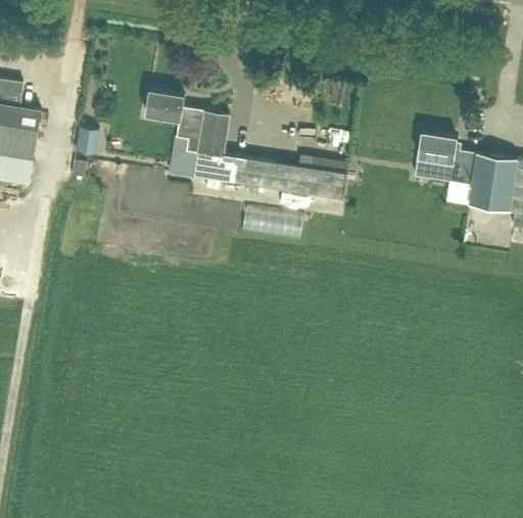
[(0,178),(30,184),(41,112),(19,109),(24,85),(0,81),(0,178)]
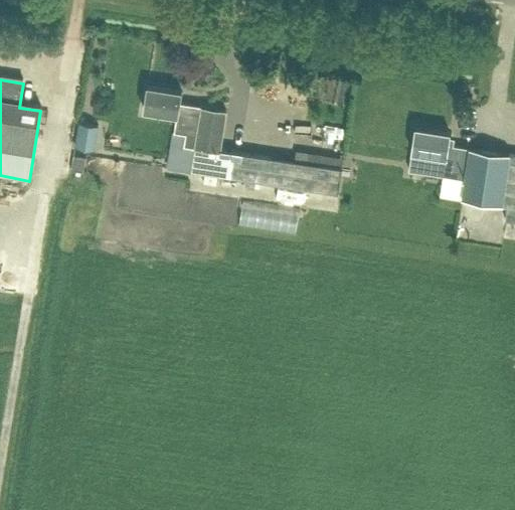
[(184,150),(195,152),(220,156),(220,153),(226,115),(180,108),(182,96),(148,91),(144,114),(178,120),(176,136),(186,137),(184,150)]
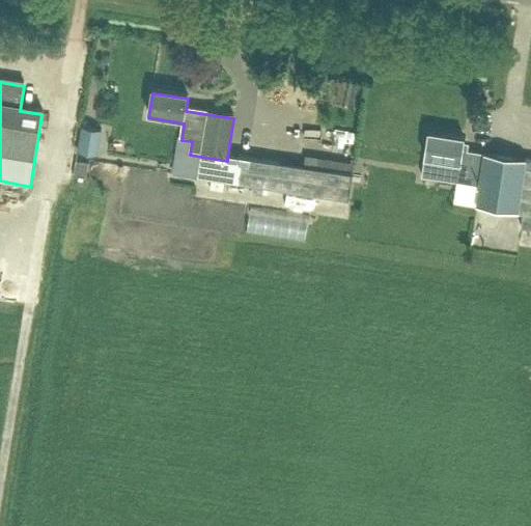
[(99,159),(103,134),(81,131),(77,156),(99,159)]
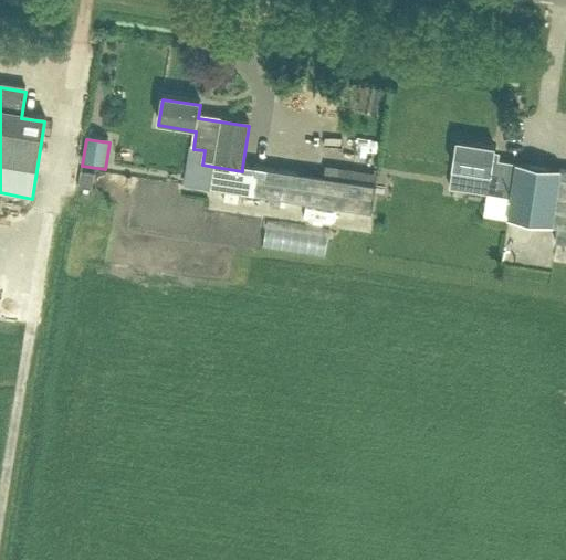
[(512,183),(507,212),(506,221),(509,221),(548,229),(558,173),(515,168),(492,164),(494,150),(457,144),(452,170),(450,189),(485,194),(490,180),(512,183)]
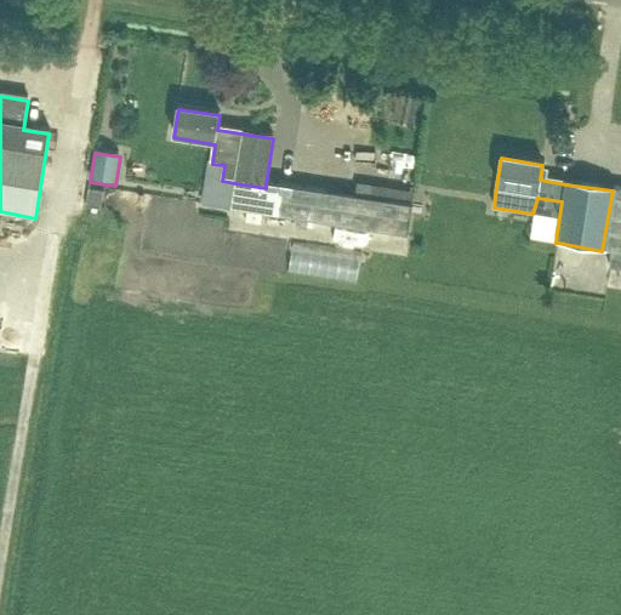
[(412,208),(266,184),(266,188),(235,183),(231,211),(408,239),(412,208)]
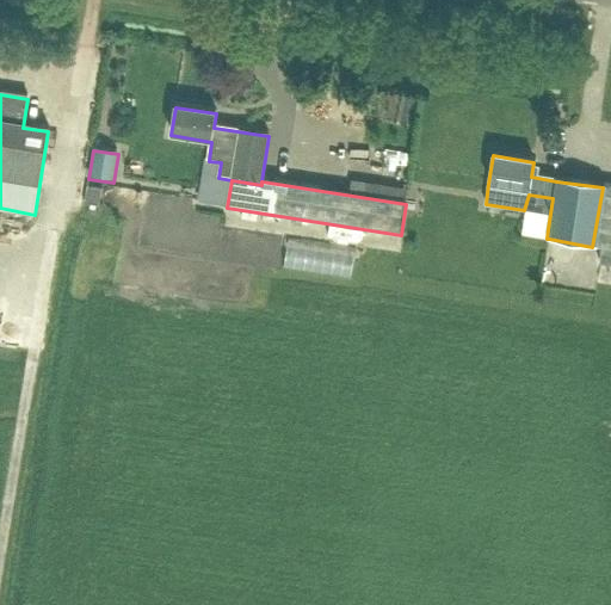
[(610,189),(603,187),(592,247),(590,264),(610,266),(610,189)]
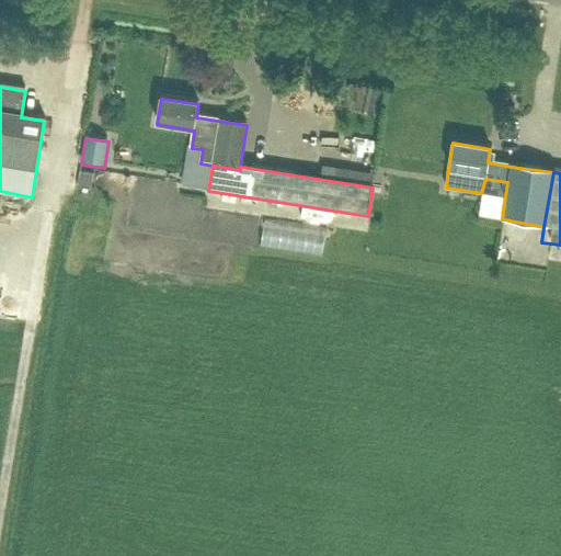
[(80,174),(78,189),(90,191),(92,177),(80,174)]
